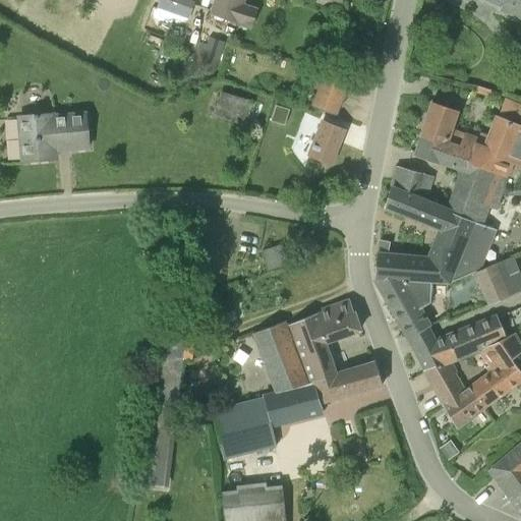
[(190,0),(159,0),(157,7),(189,18),(195,2),(190,0)]
